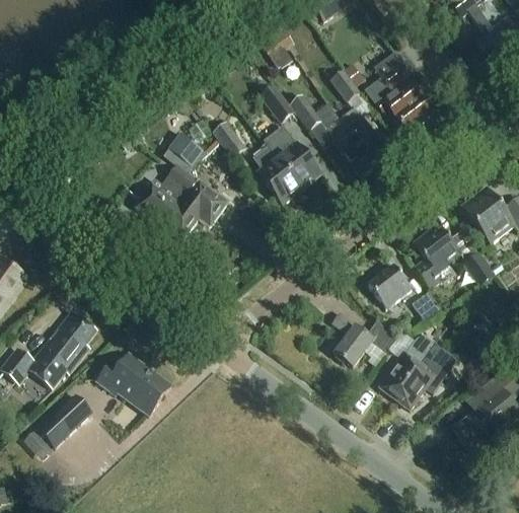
[(313,0),(310,2),(322,20),(353,0),(313,0)]
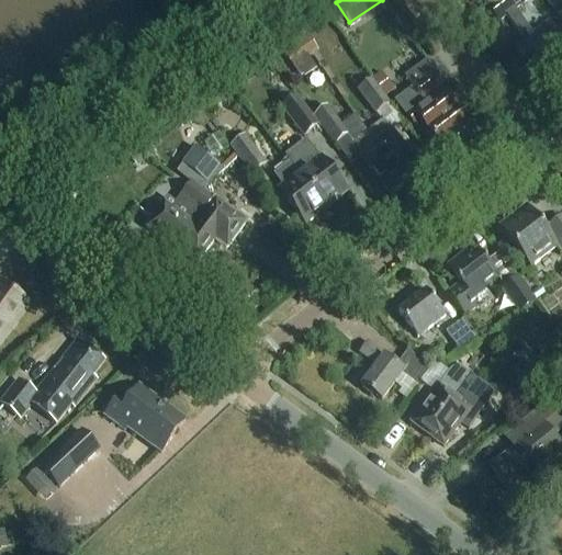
[(487,0),(486,1),(498,17),(521,0),(487,0)]
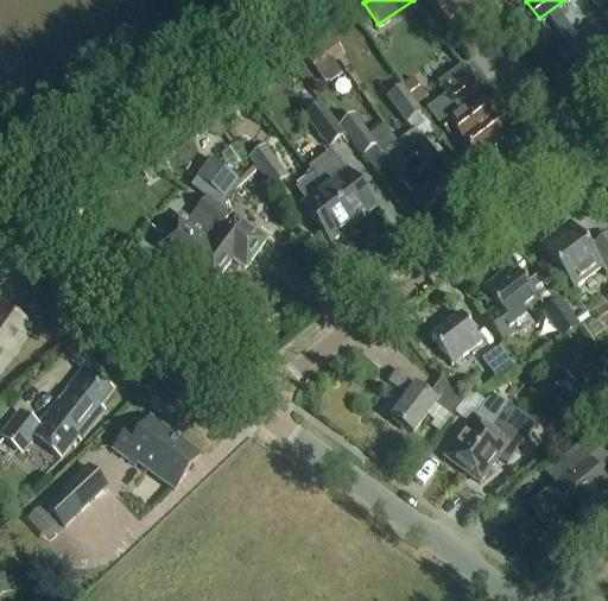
[(594,0),(603,13),(607,10),(607,0),(594,0)]
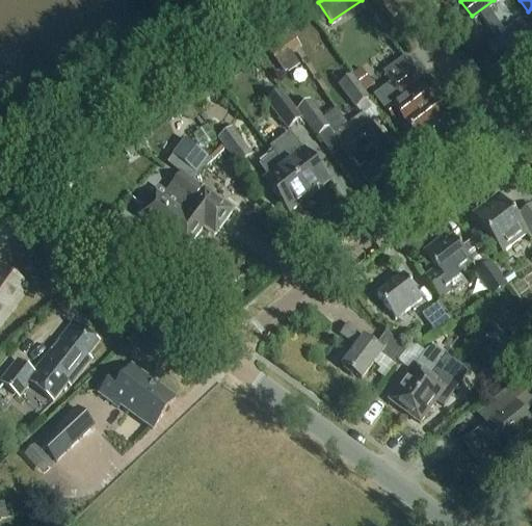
[(497,54),(504,49),(517,66),(531,54),(531,31),(521,18),(488,43),(497,54)]
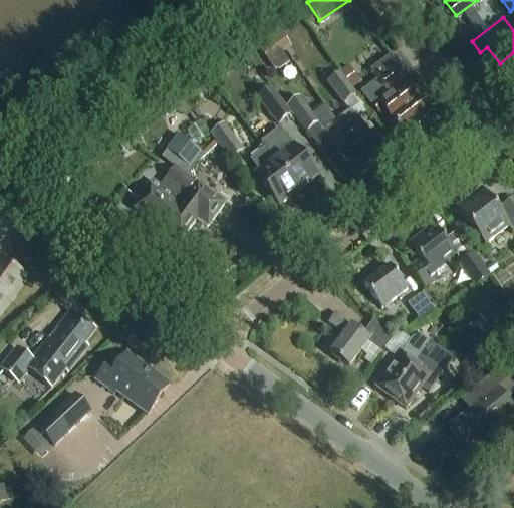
[(278,24),(259,36),(260,38),(255,41),(257,45),(251,49),(260,62),(290,42),(278,24)]
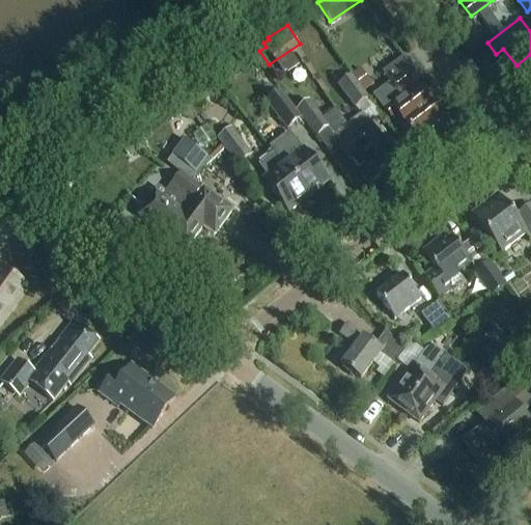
[(383,67),(401,91),(384,105),(393,117),(398,114),(419,140),(446,119),(426,93),(424,95),(414,82),(412,83),(401,70),(410,63),(401,53),(383,67)]
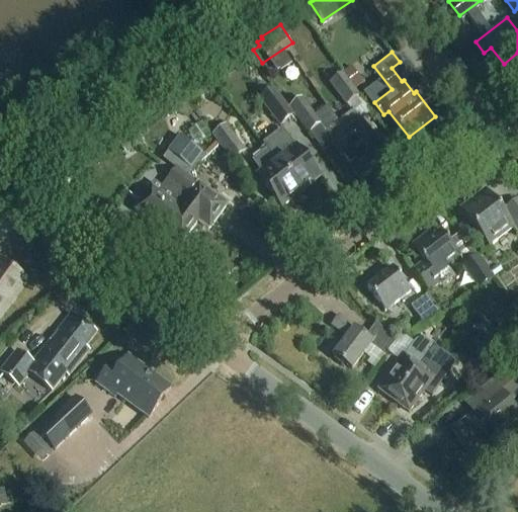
[(350,61),(343,67),(354,83),(362,77),(350,61)]
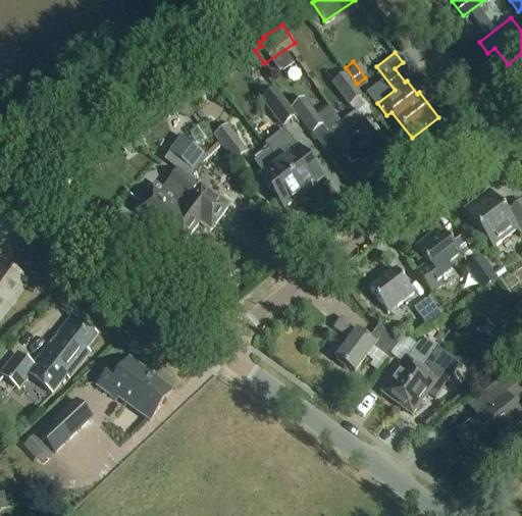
[(356,85),(357,84),(346,67),(329,79),(347,102),(362,92),(356,85)]
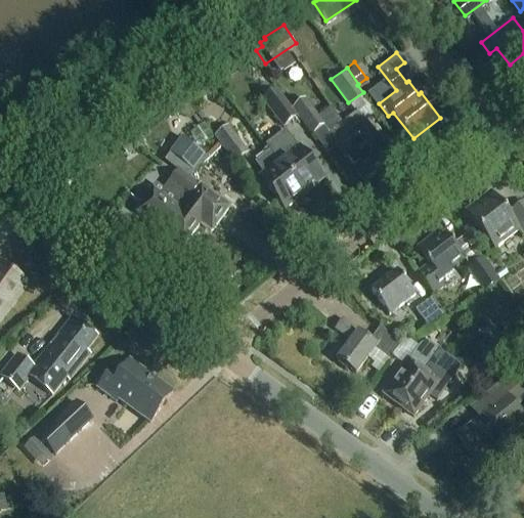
[(297,112),(272,83),(261,92),(263,95),(261,97),(282,123),(297,112)]
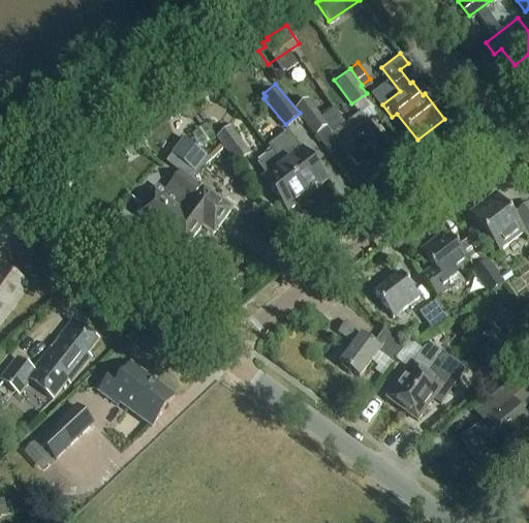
[(308,95),(294,106),(314,131),(329,121),(308,95)]
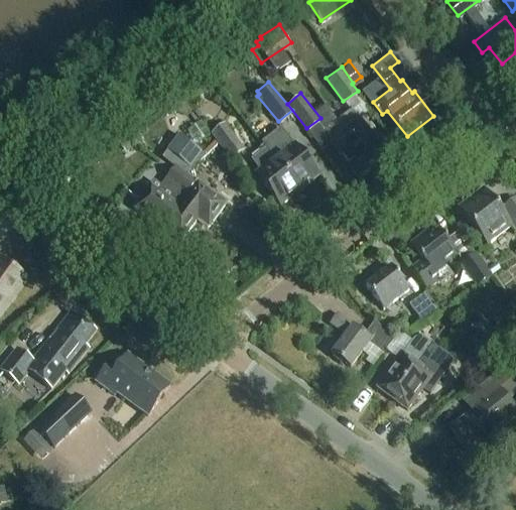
[(181,94),(168,104),(172,108),(179,109),(186,111),(191,107),(181,94)]
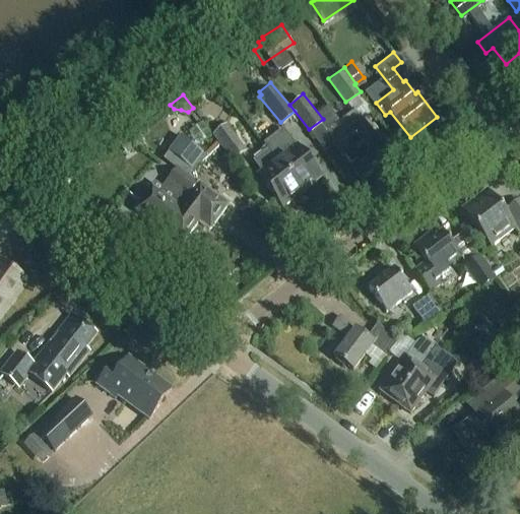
[(354,108),(340,119),(375,165),(390,153),(354,108)]
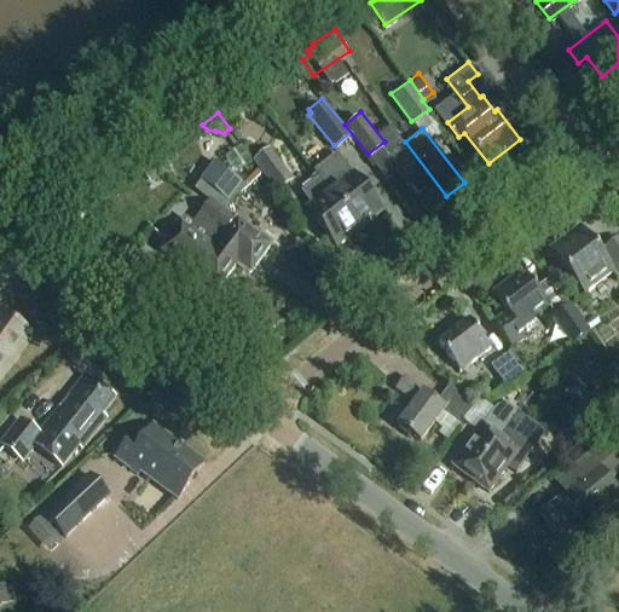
[(446,196),(405,142),(389,155),(400,168),(399,169),(429,209),(446,196)]
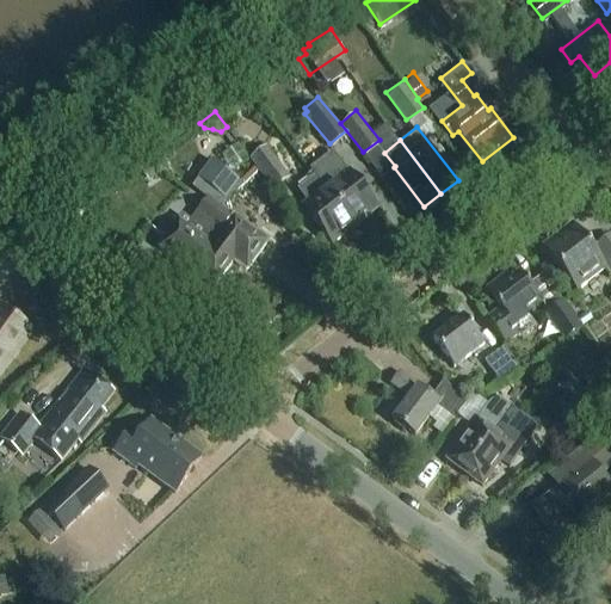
[(273,186),(289,173),(265,143),(250,155),(273,186)]
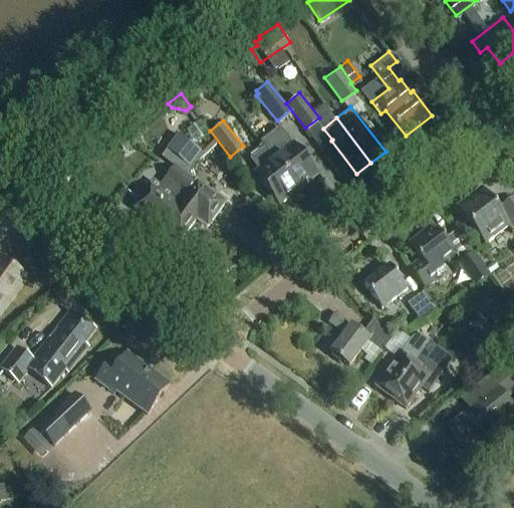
[(278,122),(260,138),(299,188),(318,174),(278,122)]
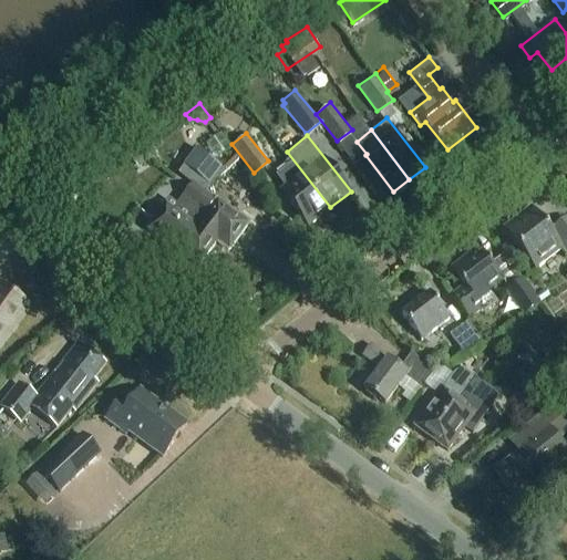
[(150,227),(182,250),(199,226),(196,224),(205,211),(196,204),(207,189),(225,166),(197,145),(183,165),(197,176),(177,203),(171,198),(150,227)]
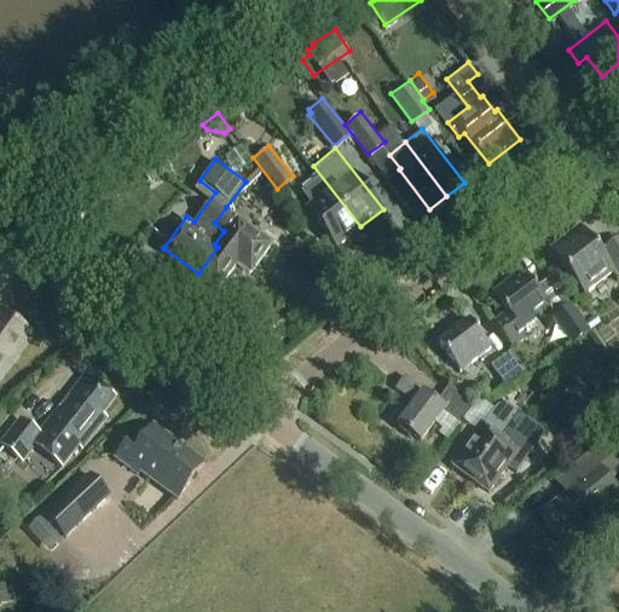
[(339,244),(360,226),(313,166),(312,166),(319,177),(302,190),(312,202),(308,206),(339,244)]
